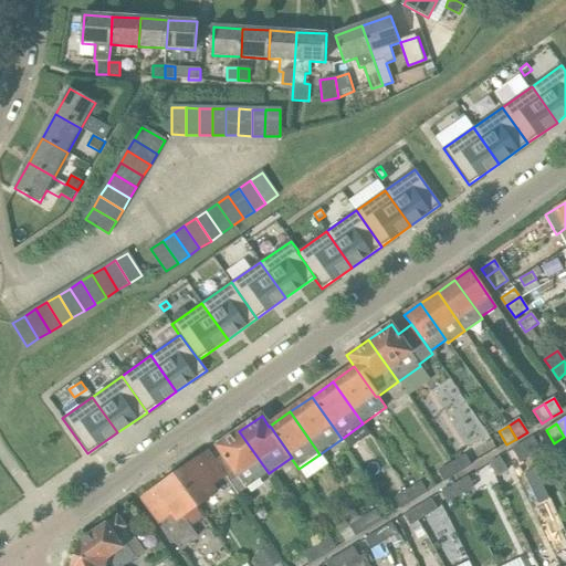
[(215,462),(229,484),(238,495),(269,473),(239,431),(217,447),(223,456),(215,462)]
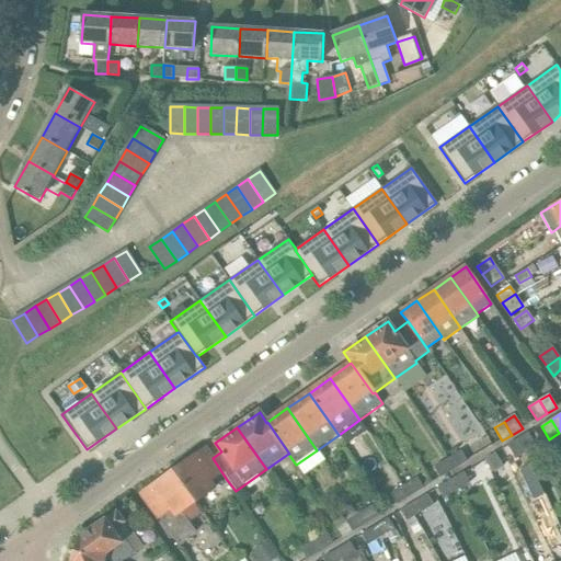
[(518,441),(526,453),(536,447),(528,434),(518,441)]
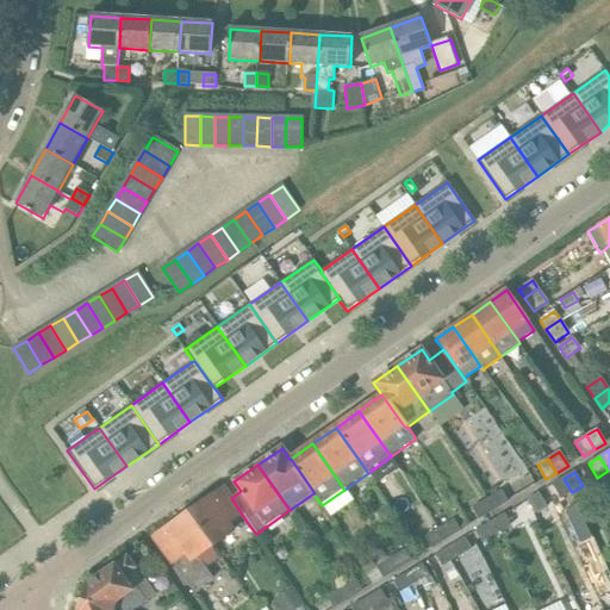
[(572,492),(564,479),(553,485),(561,499),(572,492)]
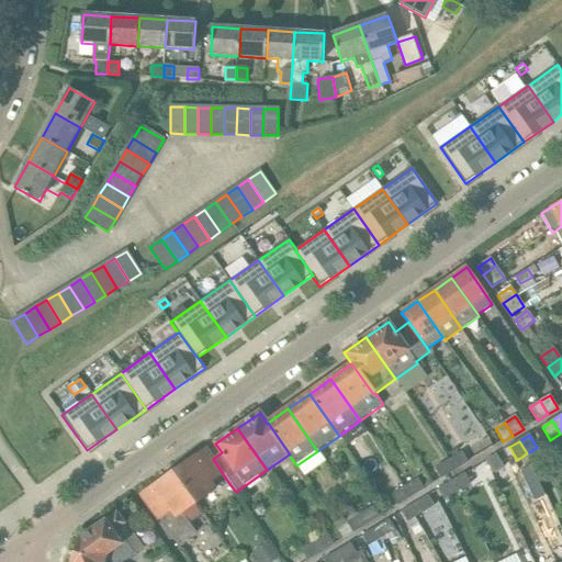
[(173,473),(194,504),(227,481),(213,459),(206,450),(173,473)]
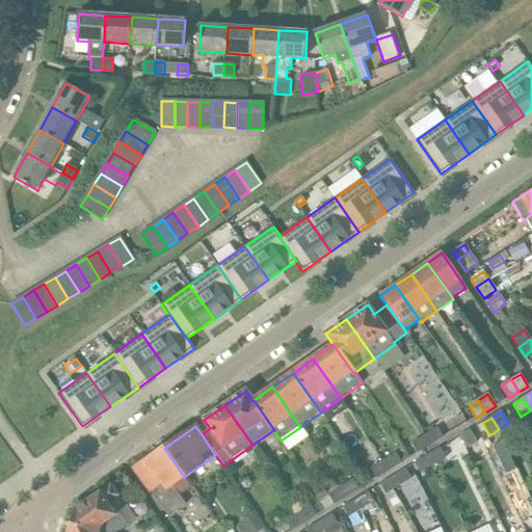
[(437,428),(425,436),(430,446),(443,439),(437,428)]
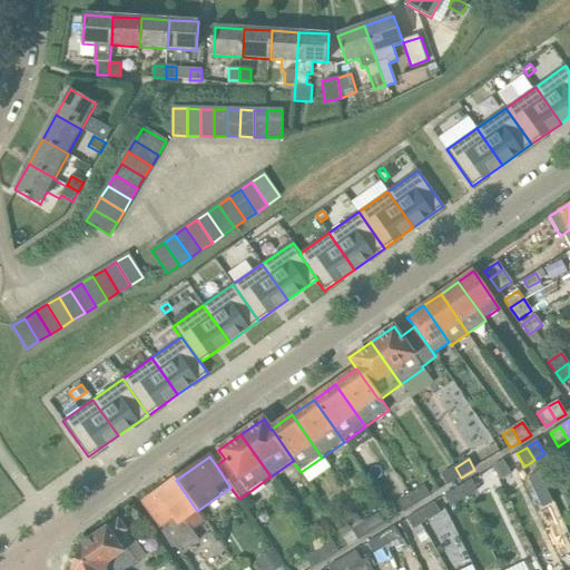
[(501,481),(511,474),(503,461),(493,468),(501,481)]
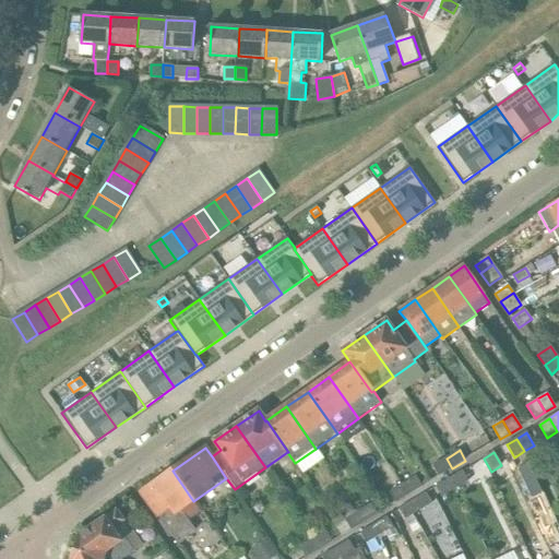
[(452,468),(447,459),(432,466),(439,477),(452,468)]
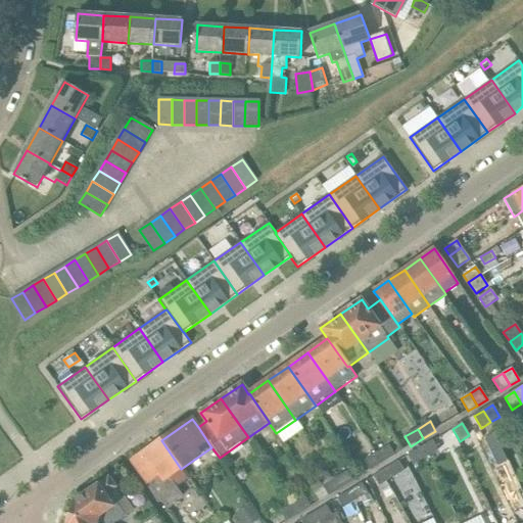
[(485,438),(498,466),(508,462),(494,434),(485,438)]
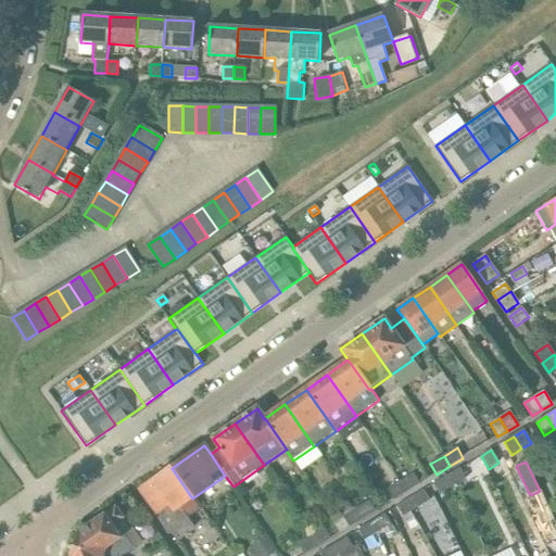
[(192,498),(172,468),(140,491),(156,514),(176,541),(194,528),(184,512),(181,514),(178,508),(192,498)]
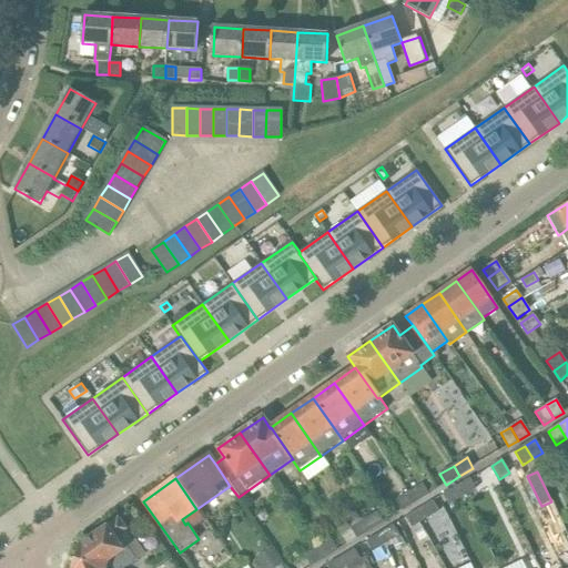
[(456,487),(463,497),(476,489),(470,479),(456,487)]
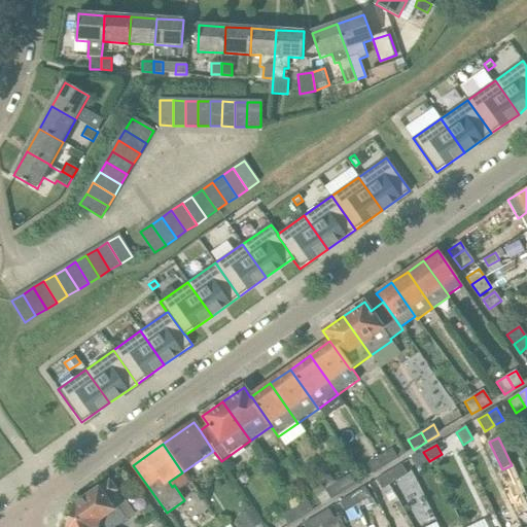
[(392,450),(380,457),(386,467),(398,459),(392,450)]
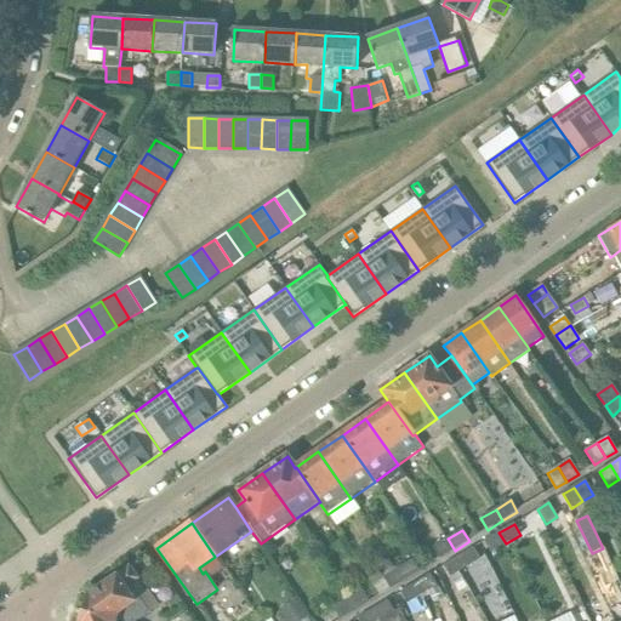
[(506,543),(499,533),(484,541),(491,553),(506,543)]
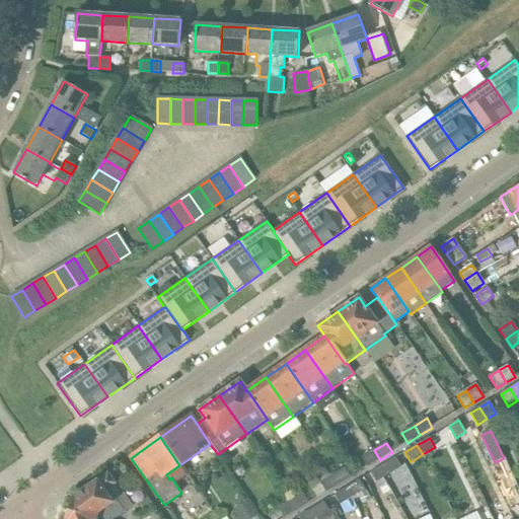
[(380,460),(374,450),(362,458),(368,467),(380,460)]
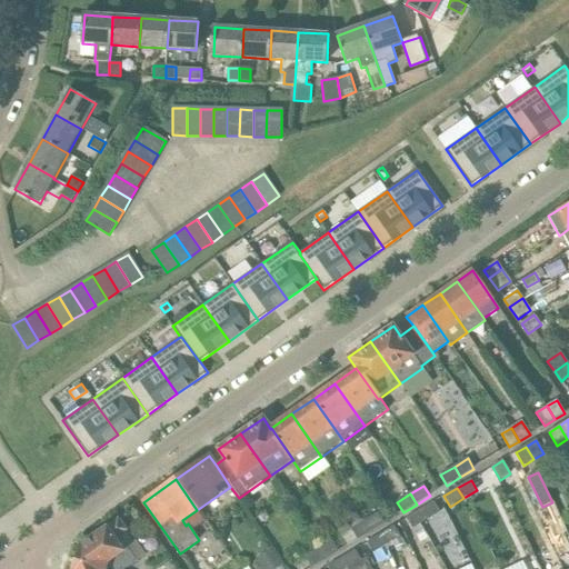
[(420,510),(427,521),(440,512),(433,502),(420,510)]
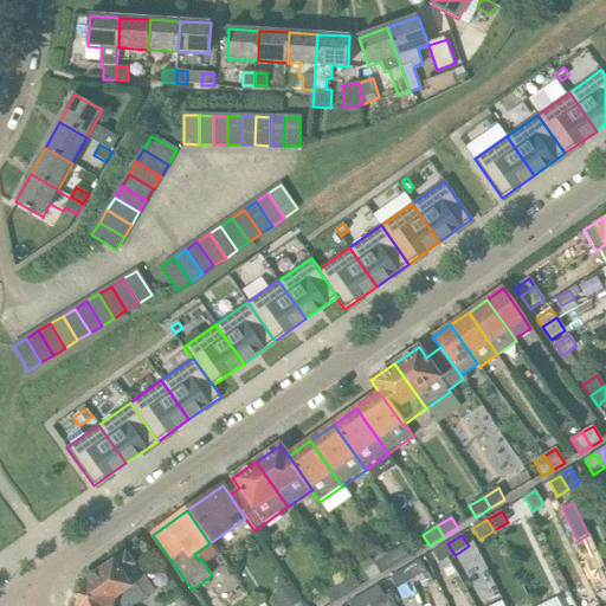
[(455,555),(447,543),(433,553),(440,563),(455,555)]
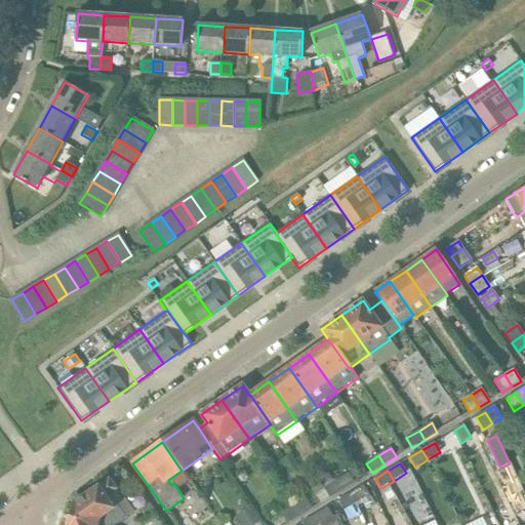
[(322,477),(328,487),(334,482),(329,473),(322,477)]
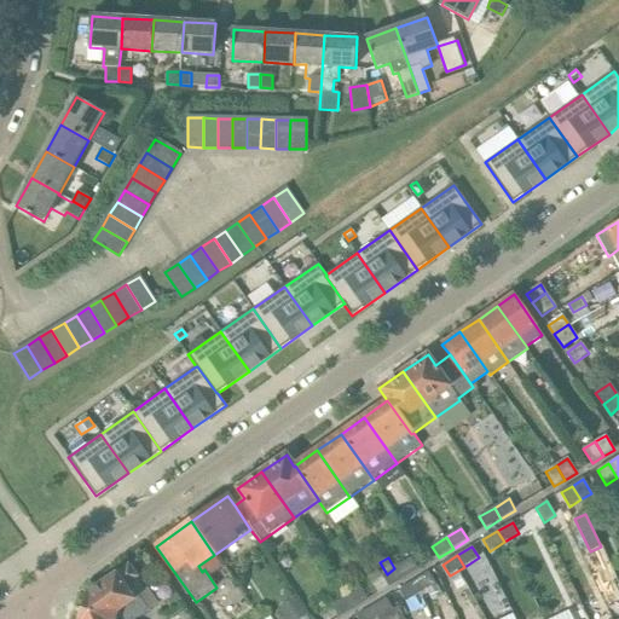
[(397,567),(404,579),(418,570),(411,559),(397,567)]
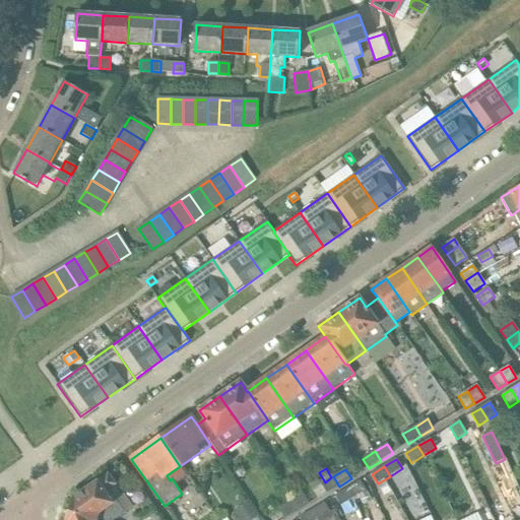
[(71,512),(96,519),(125,519),(128,518),(125,514),(126,513),(117,500),(112,503),(105,493),(115,484),(108,474),(74,498),(71,512)]
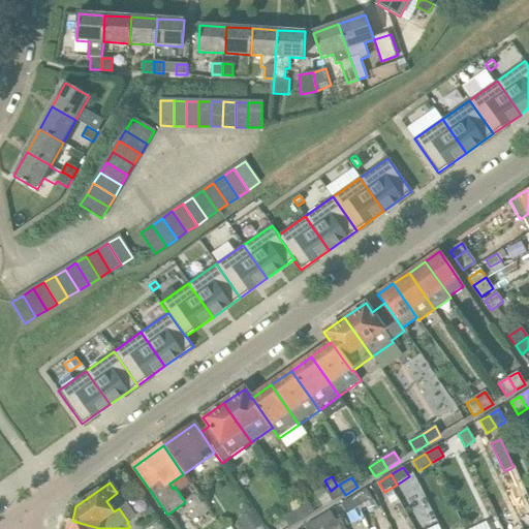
[(345,495),(339,485),(337,486),(331,491),(327,493),(333,502),(345,495)]
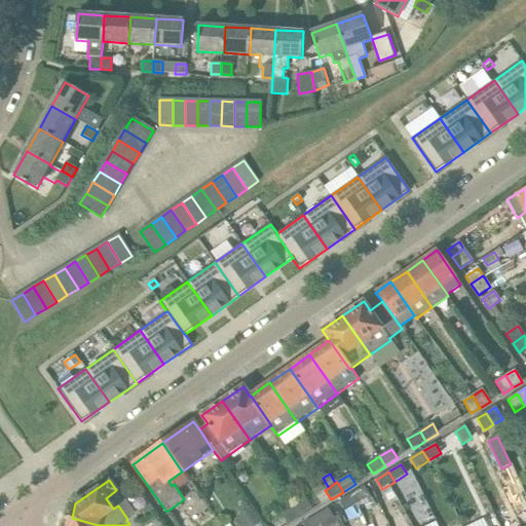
[(364,487),(351,494),(358,503),(370,496),(364,487)]
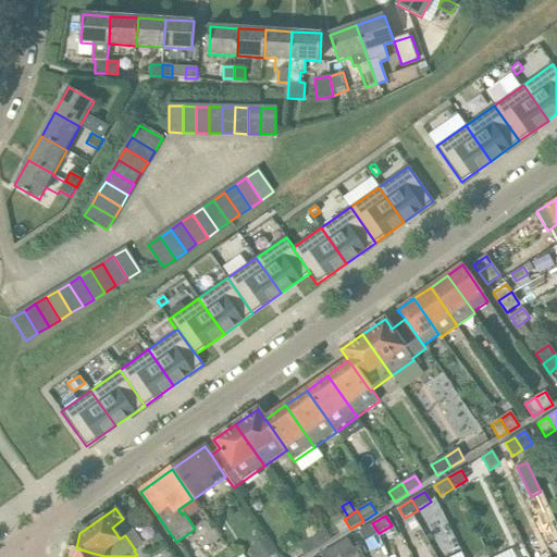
[(379,533),(372,523),(359,532),(366,542),(378,534),(379,533)]
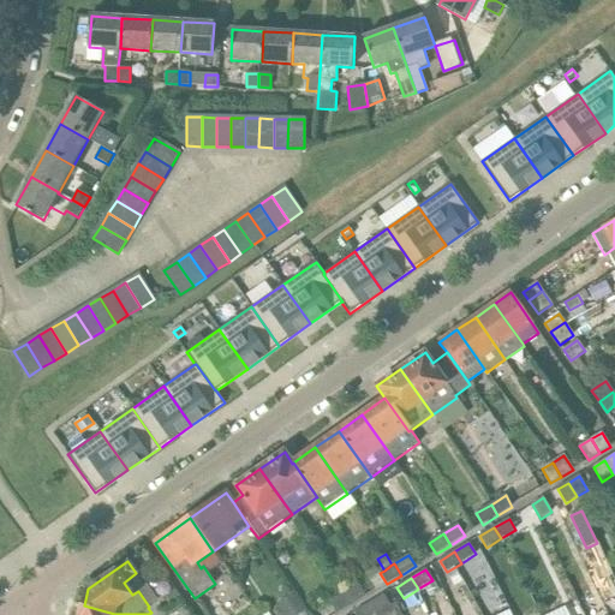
[(359,585),(345,595),(352,605),(366,596),(359,585)]
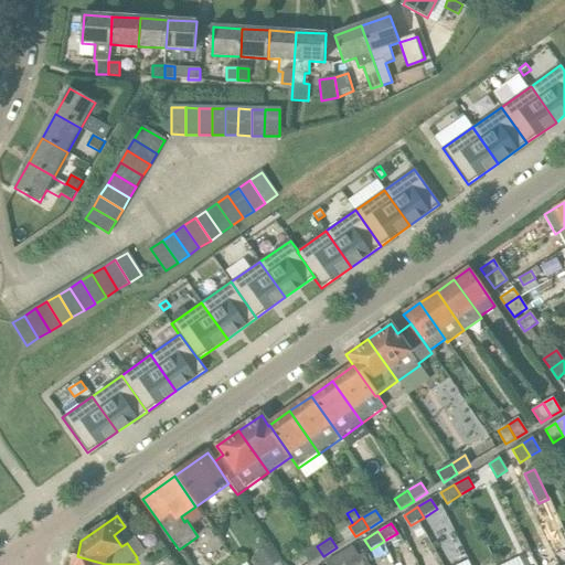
[(390,553),(383,542),(371,550),(377,560),(390,553)]
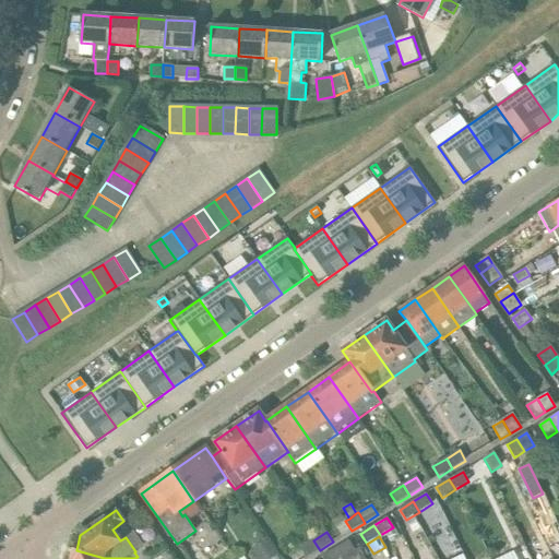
[(257,558),(271,558),(276,556),(266,539),(251,549),(257,558)]
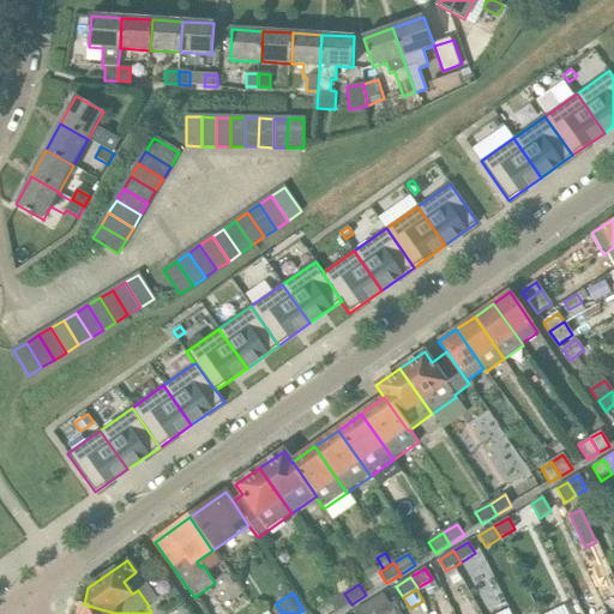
[(351,605),(344,594),(330,602),(337,613),(351,605)]
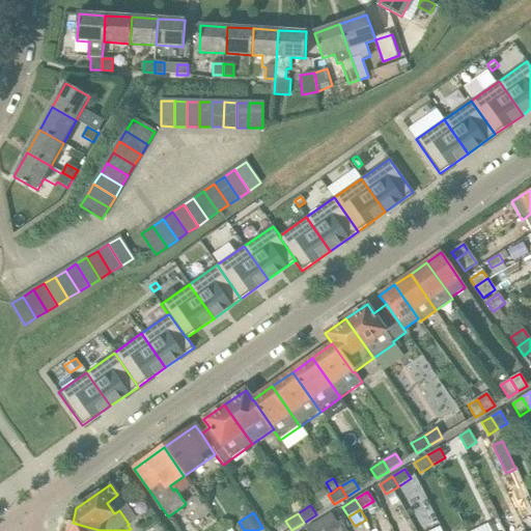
[(318,522),(325,530),(337,524),(331,513),(318,522)]
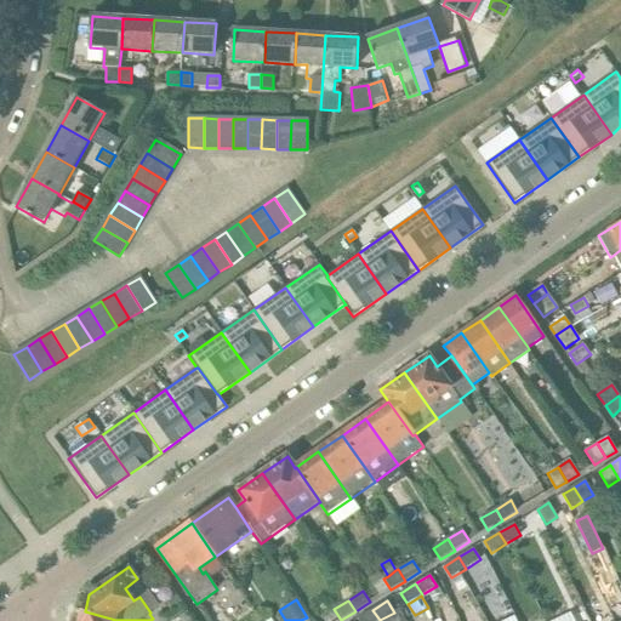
[(379,620),(380,620),(372,610),(358,619),(359,620),(379,620)]
